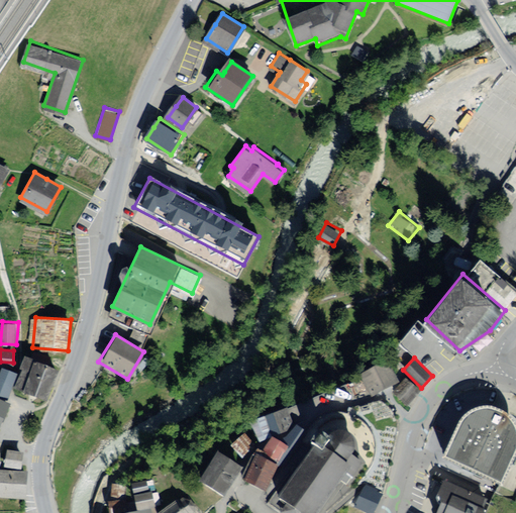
[(388,360),(359,375),(371,395),(399,380),(388,360)]
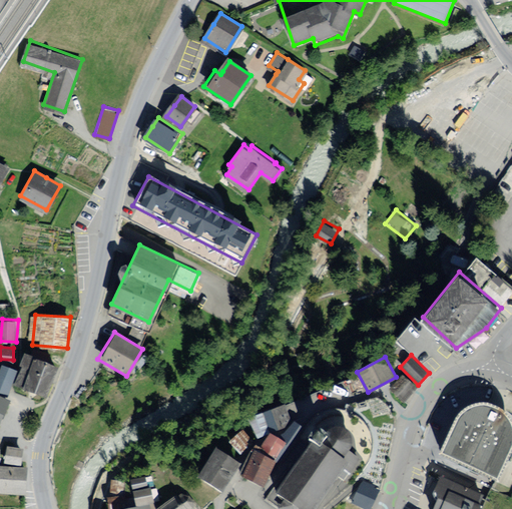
[(55,367),(32,359),(22,390),(44,398),(55,367)]
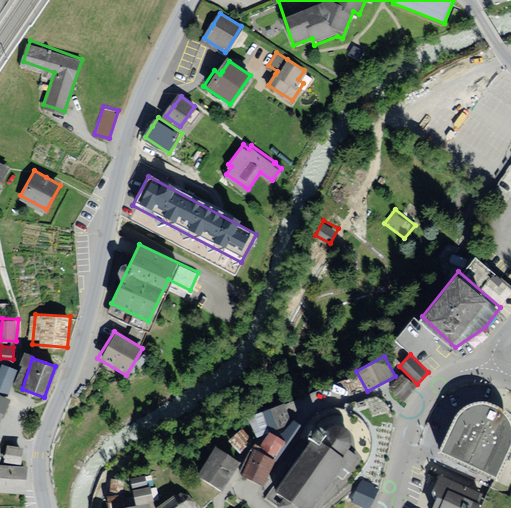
[(0,387),(6,390),(15,368),(0,362),(0,387)]
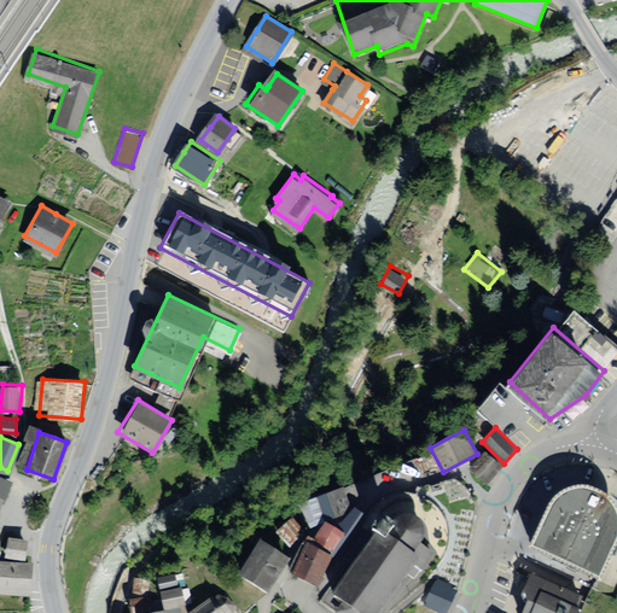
[(502,466),(484,450),(470,466),(488,482),(502,466)]
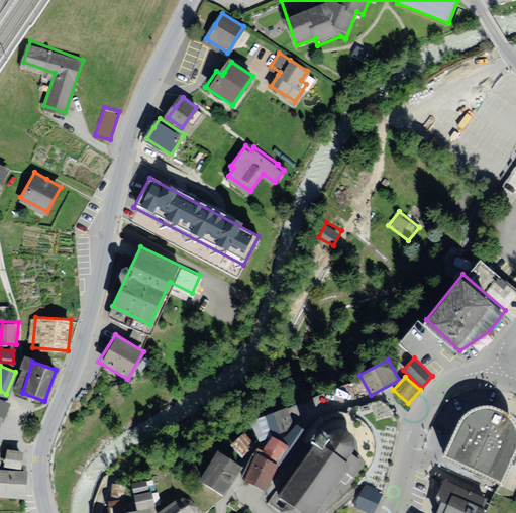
[(0,400),(0,422),(9,404),(0,400)]
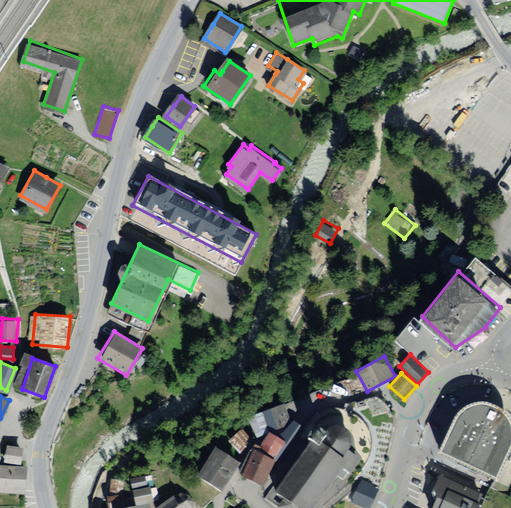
[(283,401),(245,417),(253,434),(290,418),(283,401)]
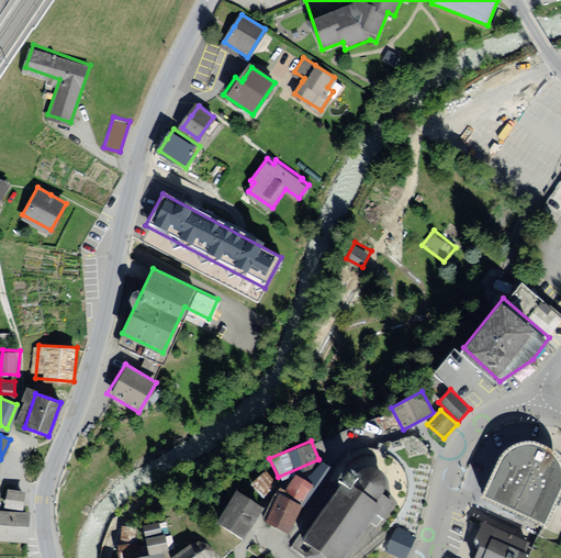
[(498,458),(480,498),(545,526),(560,489),(560,468),(559,464),(554,458),(550,453),(543,448),(537,445),(528,444),(519,445),(511,447),(503,454),(498,458)]
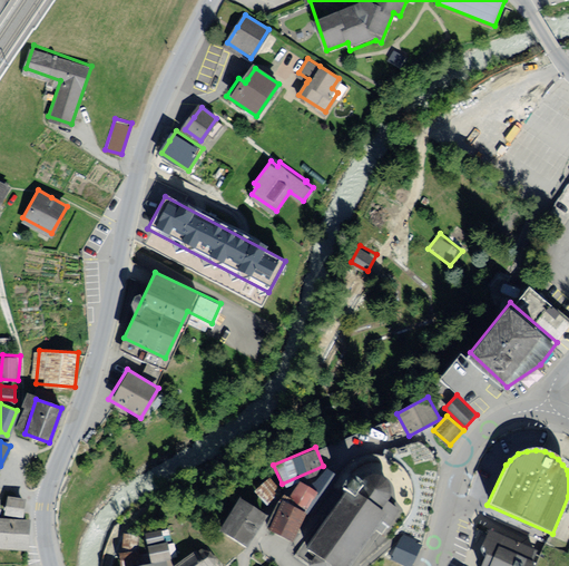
[(277,487),(266,474),(254,485),(264,497),(277,487)]
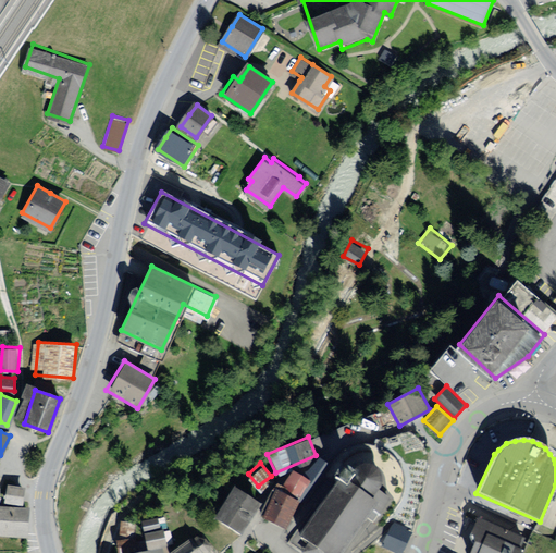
[(312,499),(289,533),(319,552),(337,552),(370,506),(378,510),(386,495),(377,489),(379,480),(378,475),(374,470),(369,468),(362,468),(357,468),(354,471),(351,475),(347,474),(331,475),(321,488),(312,499)]
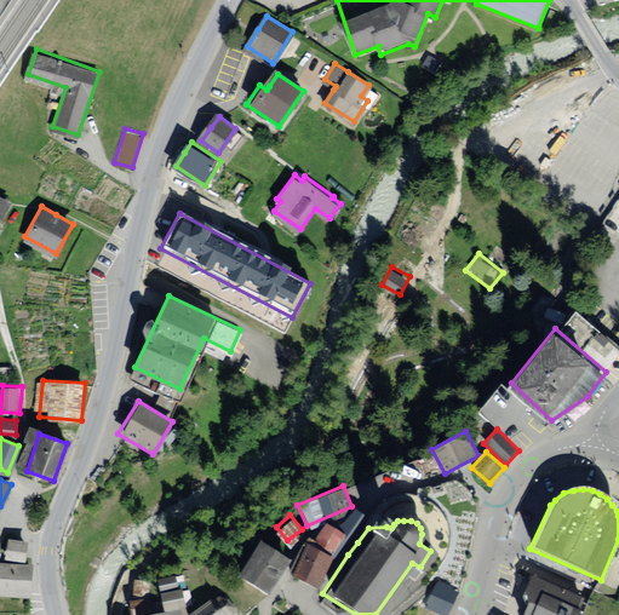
[(339,532),(325,523),(314,542),(328,551),(339,532)]
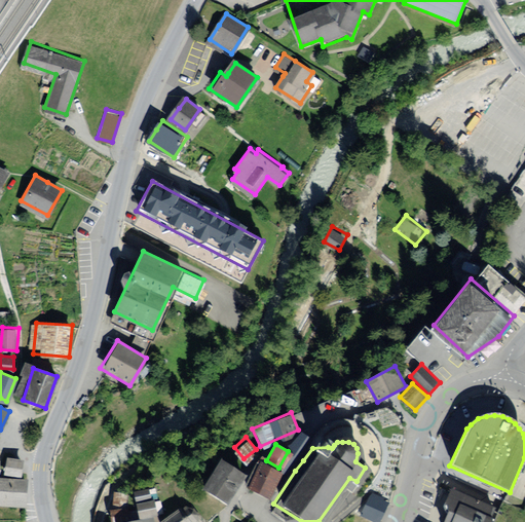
[(24,457),(5,454),(2,472),(21,475),(24,457)]
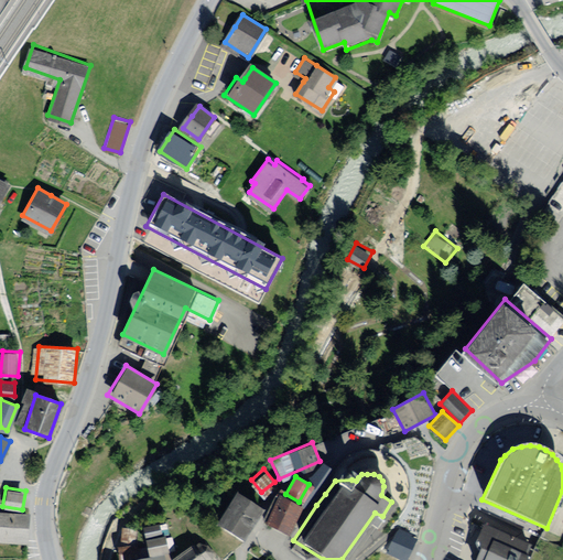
[(259,509),(231,492),(213,521),(240,539),(259,509)]
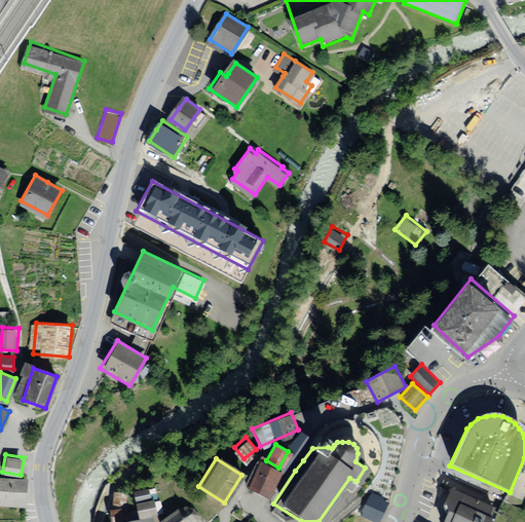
[(277,471),(256,460),(242,488),(264,498),(277,471)]
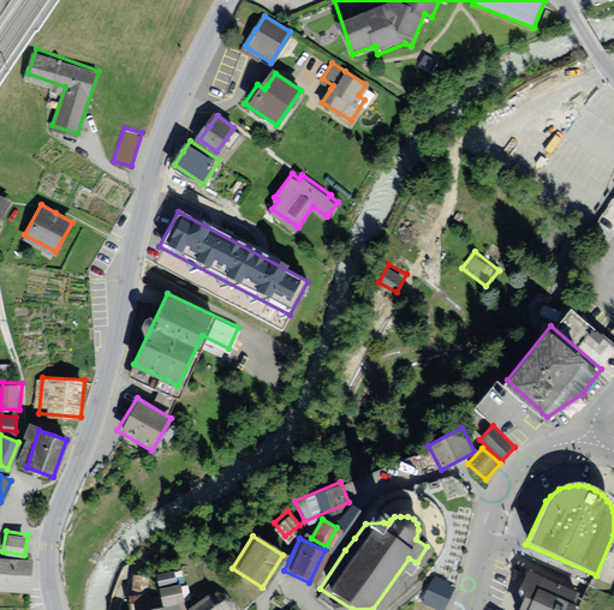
[(0,584),(30,587),(33,558),(0,556),(0,584)]
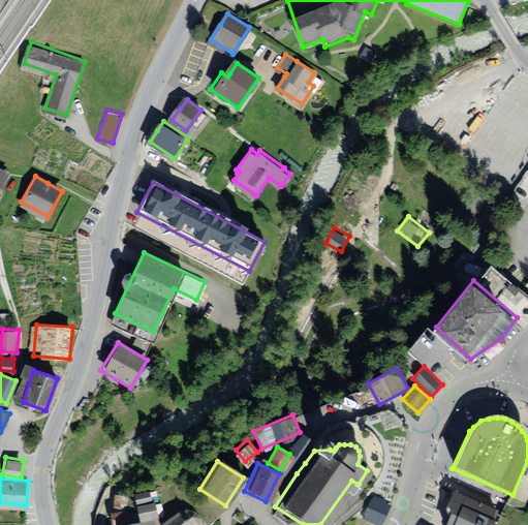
[(392,502),(372,493),(362,513),(381,522),(392,502)]
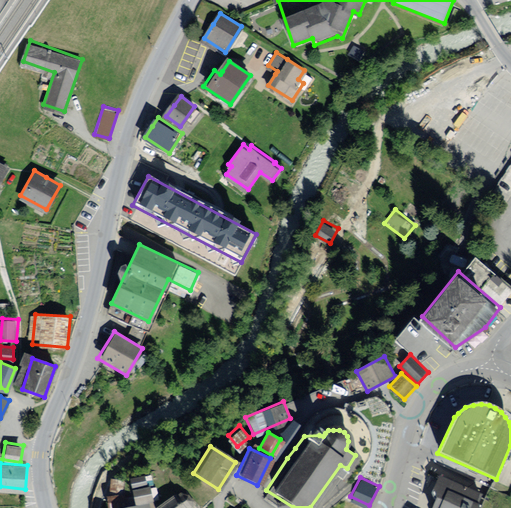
[(149,481),(130,485),(133,503),(152,500),(149,481)]
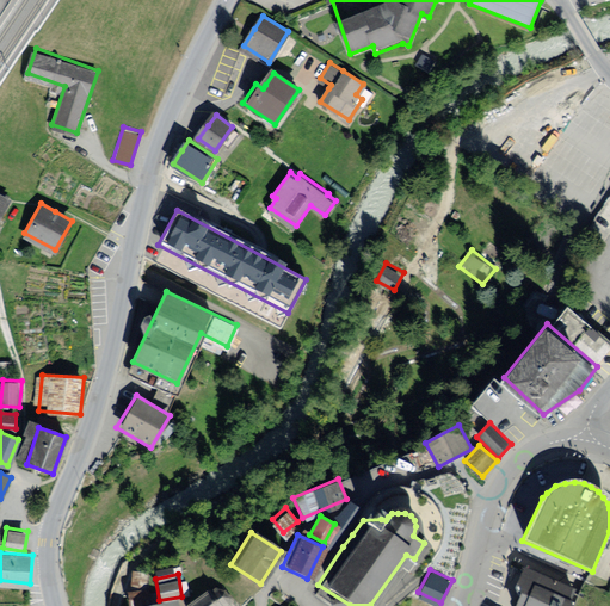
[(581,605),(584,601),(525,577),(512,605),(581,605)]
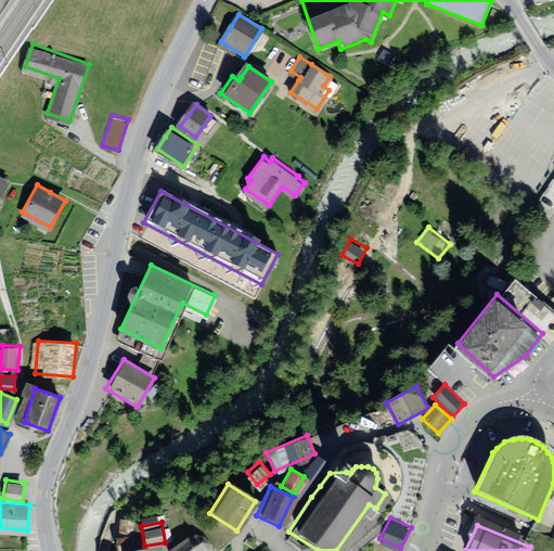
[(194,532),(170,550),(205,550),(208,549),(206,548),(208,540),(203,534),(195,534),(194,532)]
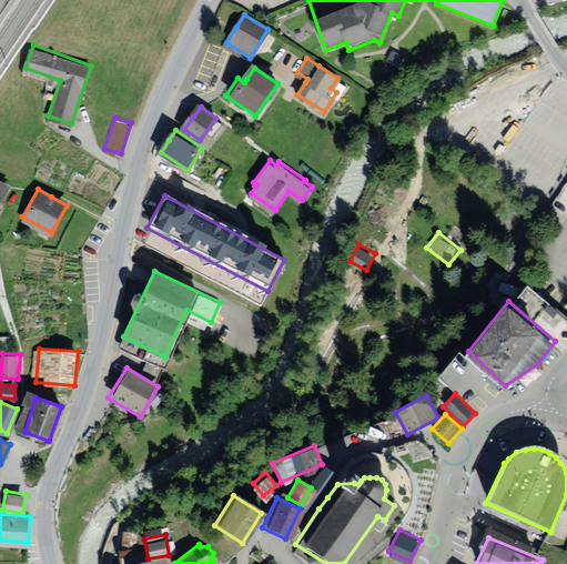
[(137,547),(122,551),(124,563),(139,560),(137,547)]
